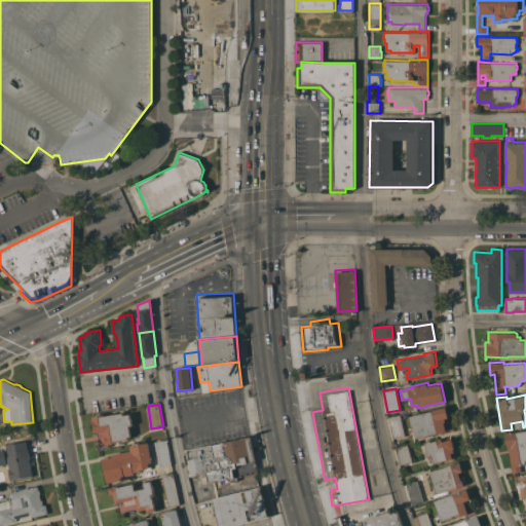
[(433,410),(433,409),(446,406),(449,417),(445,418),(446,421),(444,421),(446,430),(416,438),(414,425),(412,426),(410,415),(433,410)]
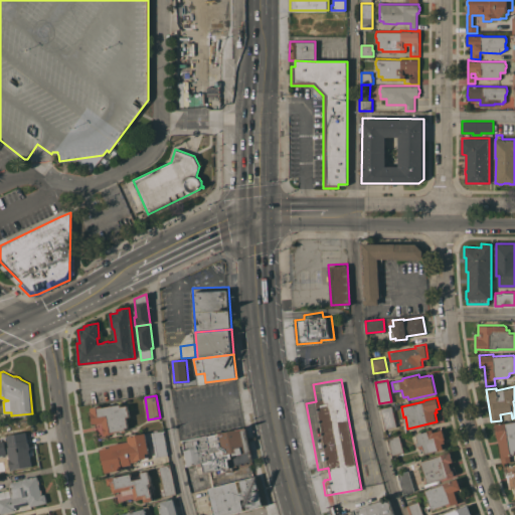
[(103,404),(103,406),(121,403),(122,405),(128,404),(130,415),(127,416),(129,426),(126,427),(127,428),(116,431),(116,432),(105,434),(104,426),(104,421),(94,423),(92,412),(92,411),(91,407),(103,404)]
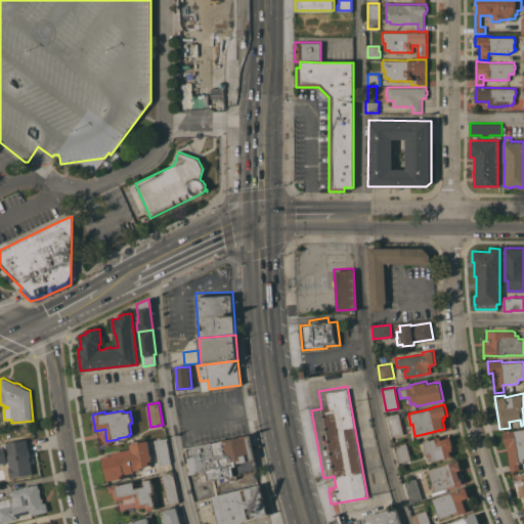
[(403,433),(392,436),(387,416),(399,413),(403,433)]
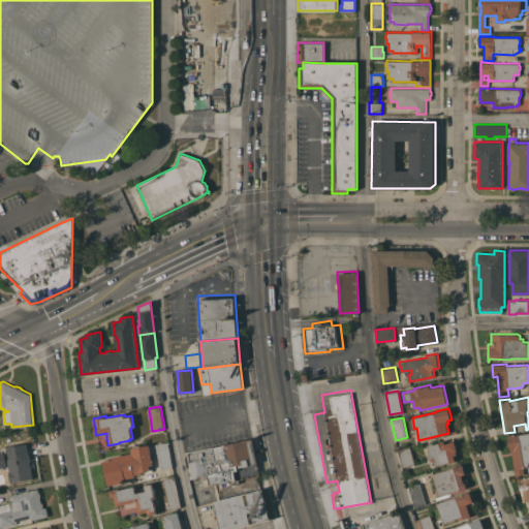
[(528,464),(527,466),(523,467),(524,473),(516,475),(511,450),(510,450),(508,435),(518,433),(519,434),(528,432),(528,464)]
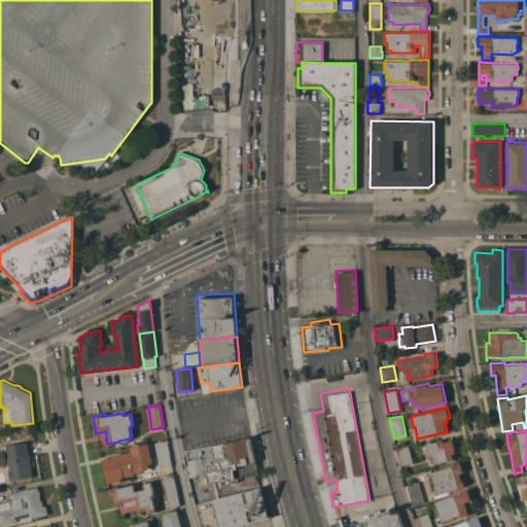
[(251,436),(258,472),(238,478),(239,481),(221,484),(221,481),(209,483),(207,472),(191,477),(188,460),(189,460),(187,450),(251,436)]
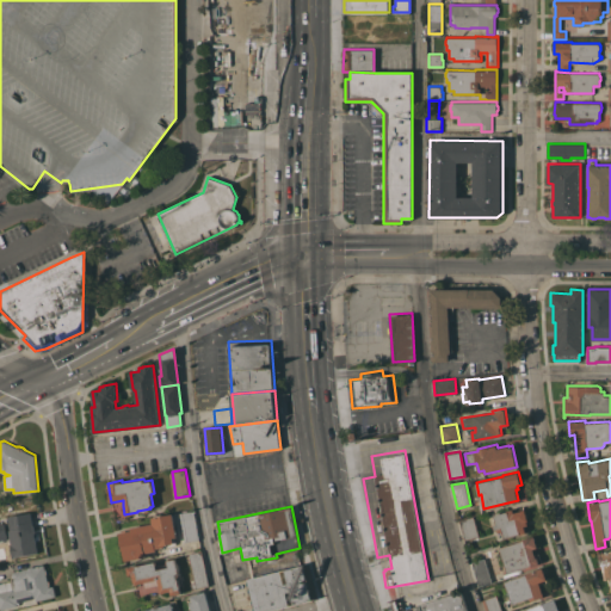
[(525,508),(528,519),(529,519),(530,524),(524,525),(526,532),(520,534),(520,532),(505,537),(503,530),(499,531),(498,529),(495,530),(494,524),(497,524),(494,514),(507,511),(507,510),(513,508),(514,512),(525,508)]
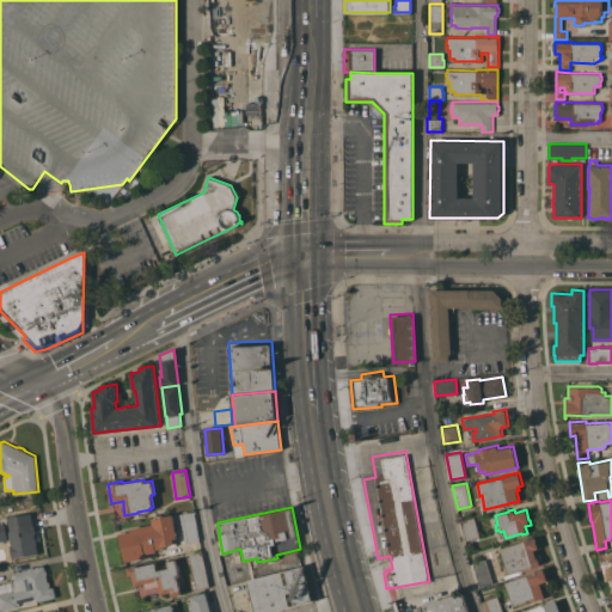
[(200,539),(185,542),(181,513),(194,510),(200,539)]
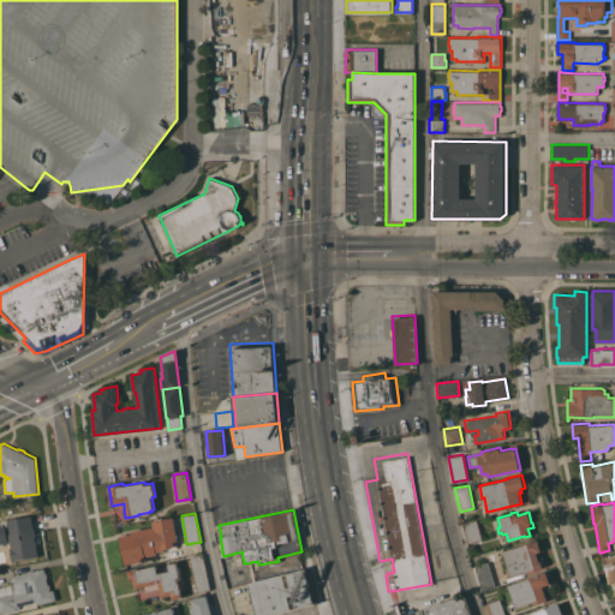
[(39,555),(12,560),(10,548),(11,548),(9,533),(11,533),(9,519),(31,515),(39,555)]
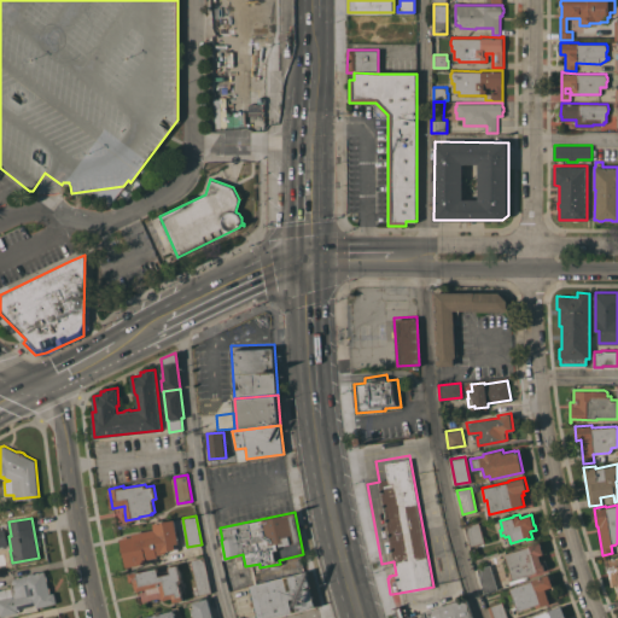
[(134,536),(133,532),(155,529),(153,523),(175,519),(179,542),(178,542),(178,544),(176,546),(176,548),(167,551),(167,553),(158,554),(158,557),(150,558),(151,560),(147,560),(147,563),(127,566),(126,555),(124,555),(121,538),(134,536)]
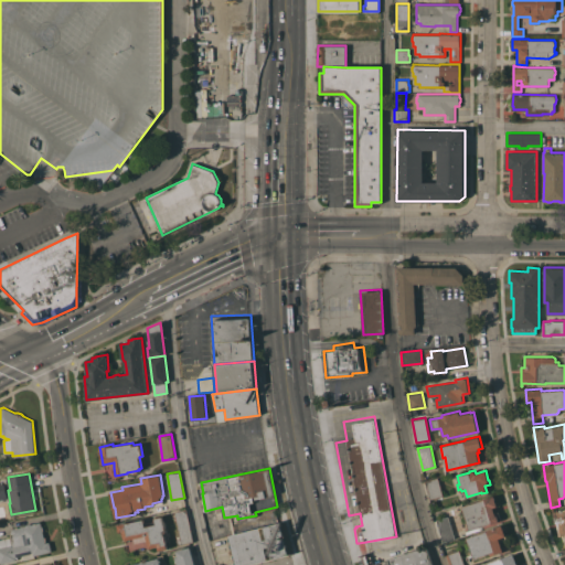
[(443,496),(430,499),(425,480),(438,477),(443,496)]
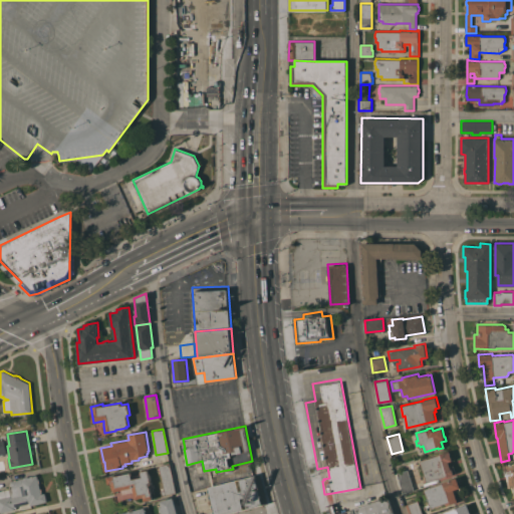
[(421,460),(439,455),(439,454),(450,451),(453,460),(449,461),(450,466),(453,465),(455,469),(453,470),(454,472),(453,474),(443,477),(428,482),(421,460)]
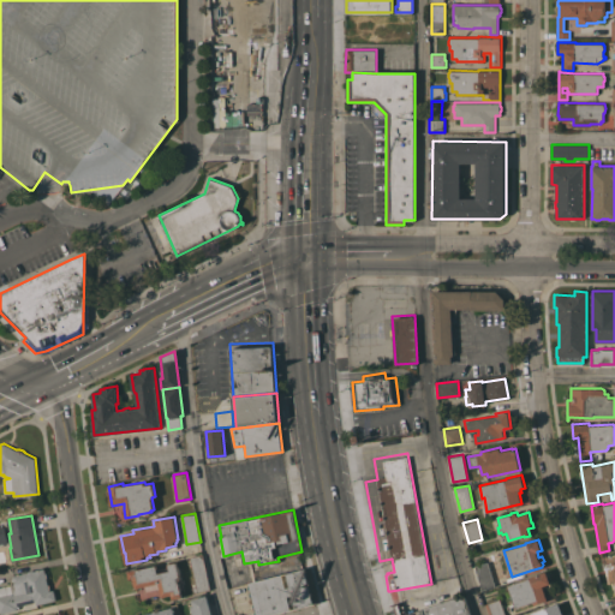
[(614,591),(613,578),(608,579),(605,568),(604,569),(602,556),(614,553),(614,591)]
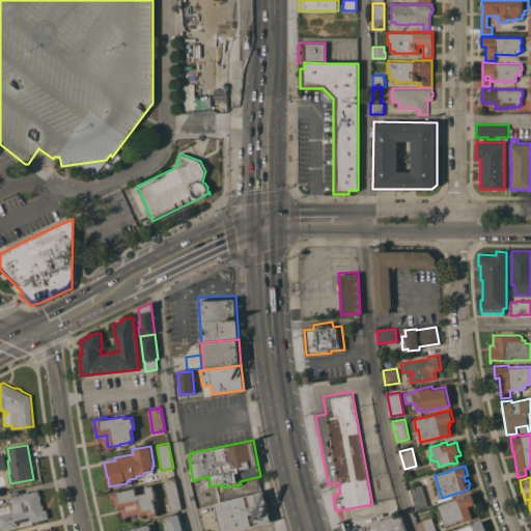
[(182,508),(167,511),(166,506),(169,506),(164,480),(175,478),(182,508)]
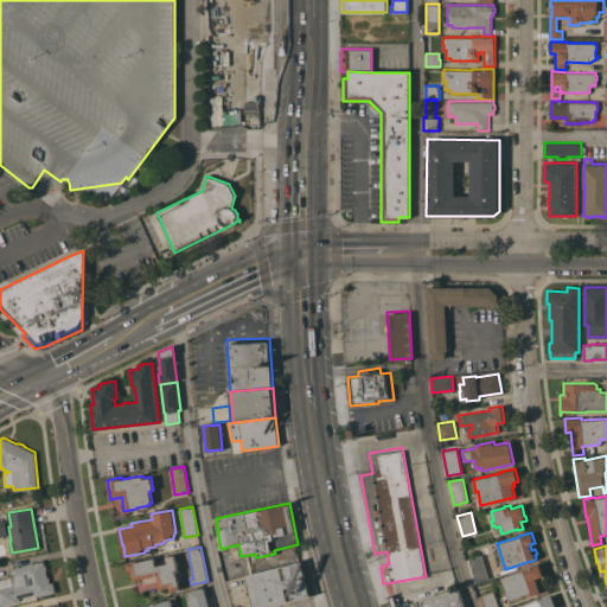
[(489,577),(475,582),(468,557),(481,554),(489,577)]
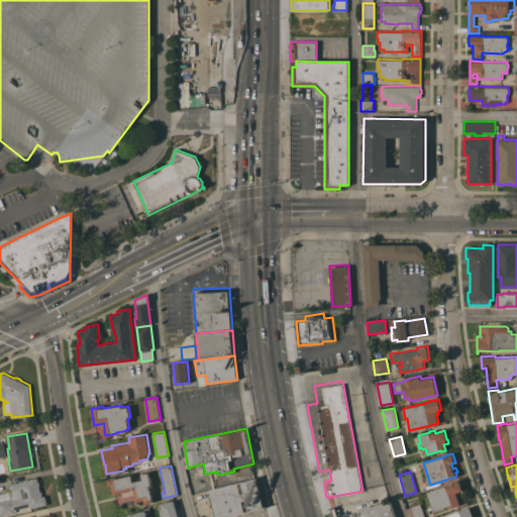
[(131,475),(133,482),(142,479),(141,474),(148,473),(152,489),(150,490),(153,501),(145,503),(144,500),(136,501),(135,494),(124,497),(123,492),(114,494),(112,486),(109,487),(107,480),(114,478),(114,479),(131,475)]
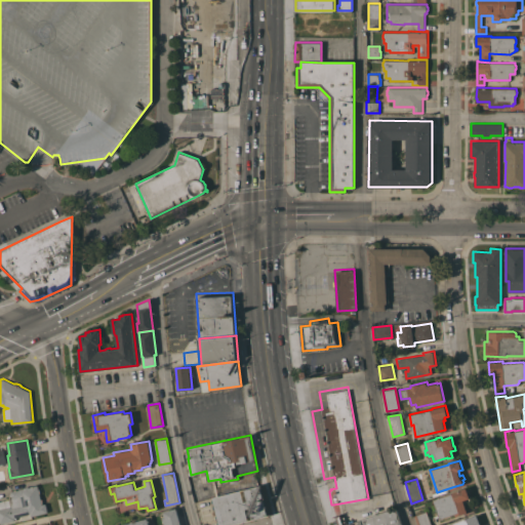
[(42,503),(46,503),(48,512),(31,516),(31,513),(14,517),(14,520),(0,523),(0,499),(9,498),(8,497),(12,496),(11,495),(10,495),(9,493),(11,493),(10,491),(24,488),(25,487),(28,486),(29,487),(38,484),(42,503)]
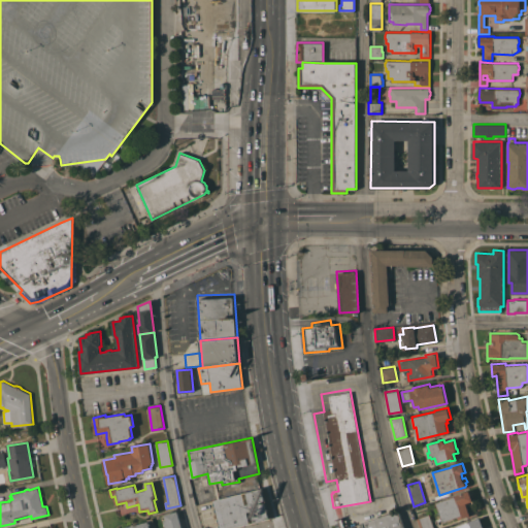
[(267,488),(274,517),(229,527),(220,527),(218,517),(216,518),(215,515),(217,514),(213,501),(264,488),(264,489),(265,488),(267,488)]
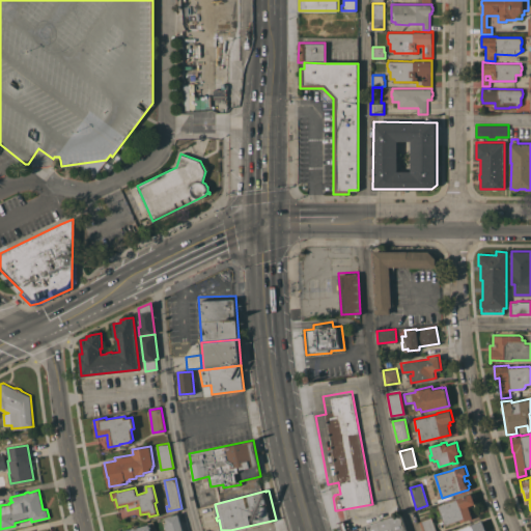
[(445,525),(439,505),(457,499),(457,498),(472,493),(475,503),(469,505),(473,518),(462,522),(460,520),(445,525)]
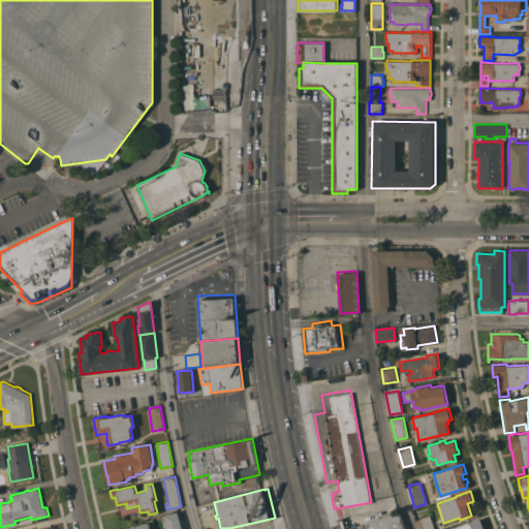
[(182,528),(165,528),(164,522),(166,521),(165,516),(178,511),(182,528)]
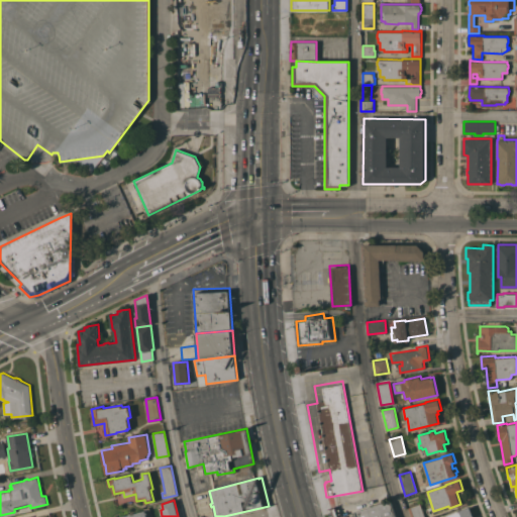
[(353,516),(352,513),(390,500),(395,516),(353,516)]
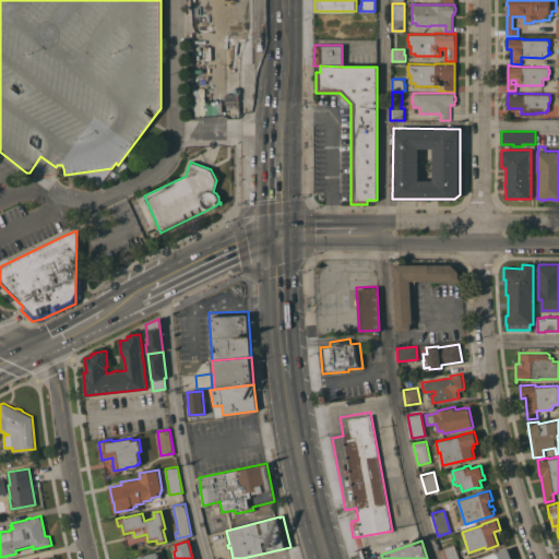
[(454,544),(459,558),(445,558),(441,548),(454,544)]
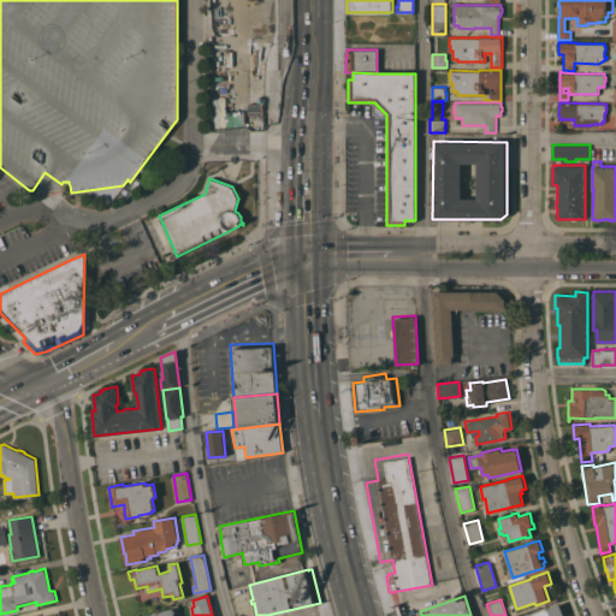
[(404,603),(408,614),(401,615),(396,615),(394,605),(396,605),(404,603)]
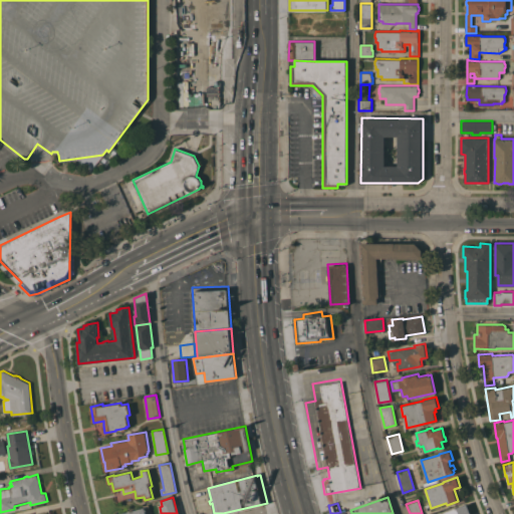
[(471,513),(440,513),(453,509),(452,509),(464,504),(467,503),(471,513)]
